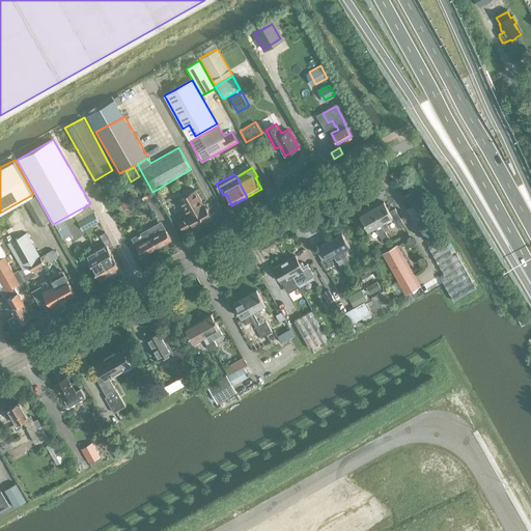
[(195,225),(212,216),(204,203),(203,204),(195,190),(179,198),(188,214),(178,219),(185,230),(194,225),(195,225)]
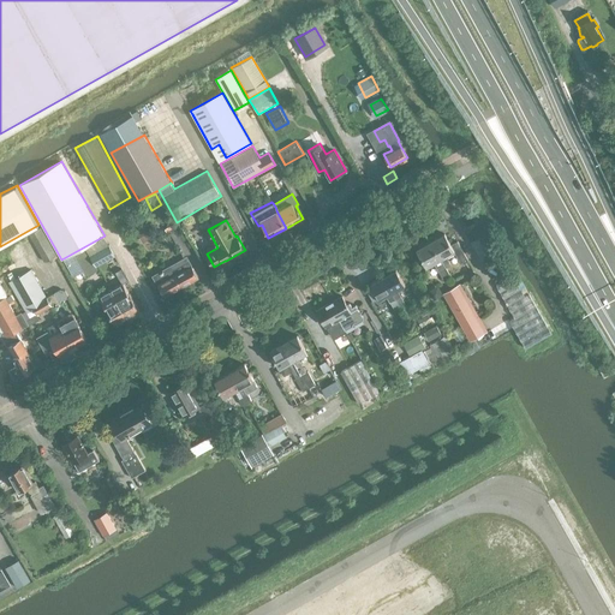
[(41,226),(29,233),(45,261),(57,255),(41,226)]
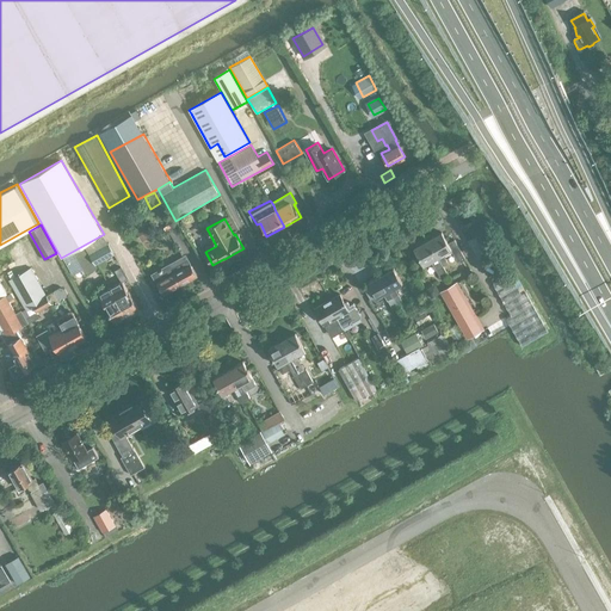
[(143,224),(135,229),(143,241),(150,236),(143,224)]
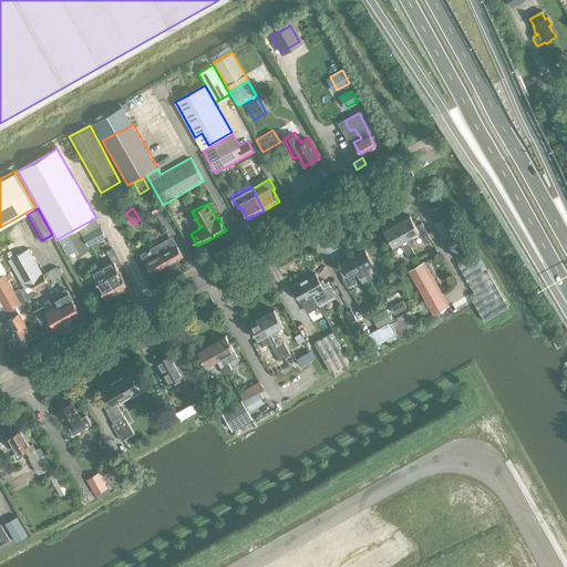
[(410,215),(398,223),(411,246),(415,244),(414,241),(411,237),(420,233),(425,244),(432,241),(422,223),(416,226),(410,215)]
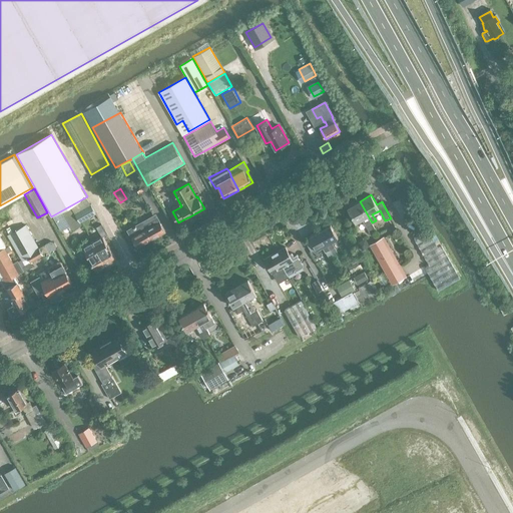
[(87,196),(51,216),(63,235),(82,225),(80,221),(96,213),(87,196)]
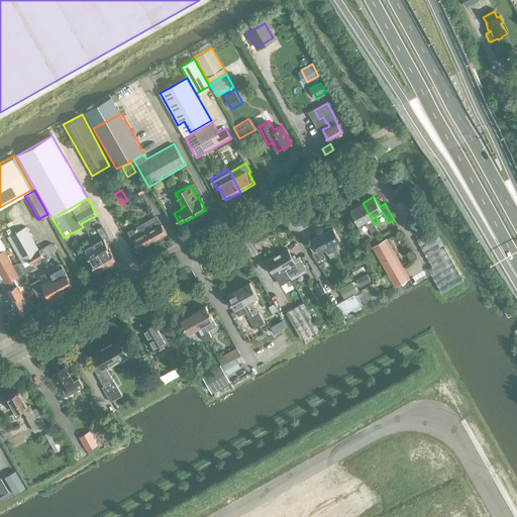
[(350,209),(358,224),(366,221),(368,226),(367,226),(368,228),(370,228),(373,234),(379,231),(375,224),(363,203),(350,209)]
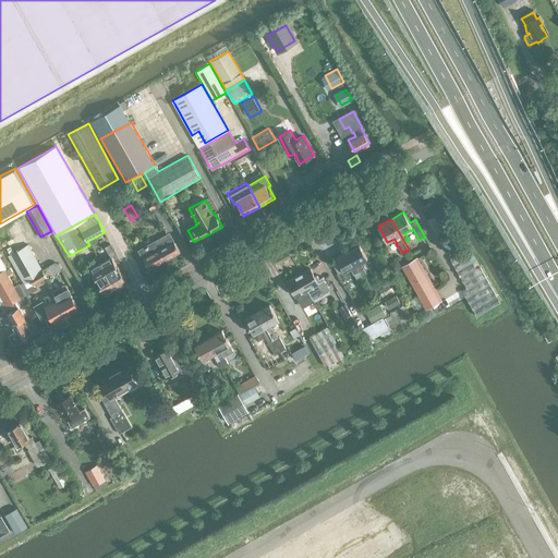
[(149,268),(174,254),(180,251),(171,235),(157,244),(155,241),(138,251),(149,268)]
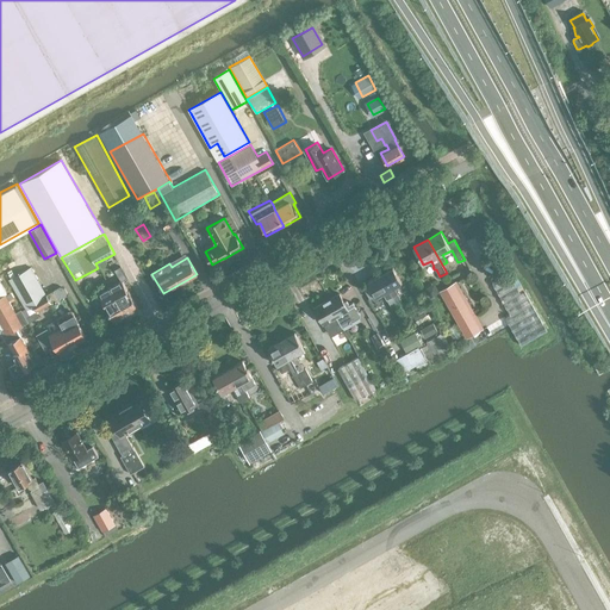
[(194,263),(197,272),(204,269),(200,261),(194,263)]
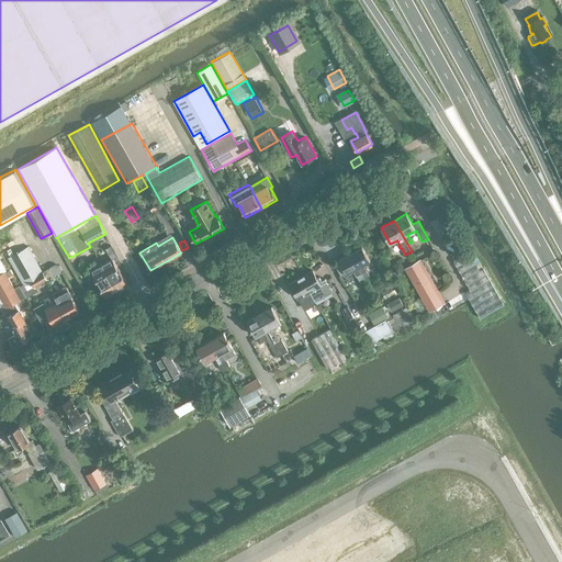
[(8,257),(23,284),(27,291),(33,288),(47,279),(29,246),(8,257)]
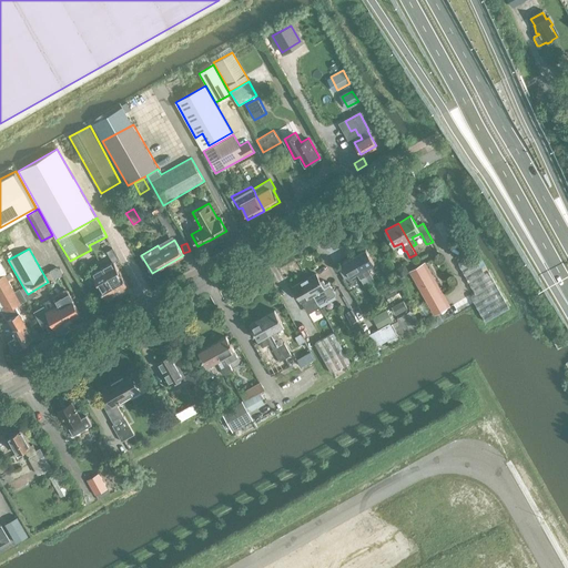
[(354,255),(371,283),(375,281),(368,267),(375,264),(366,249),(354,255)]
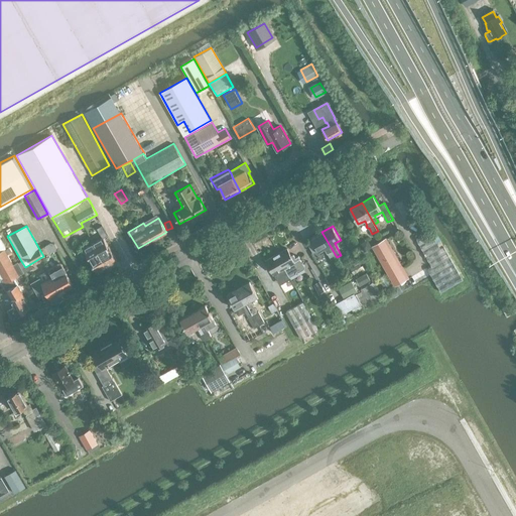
[(464,280),(443,246),(440,248),(430,231),(416,239),(432,267),(428,269),(441,292),(464,280)]
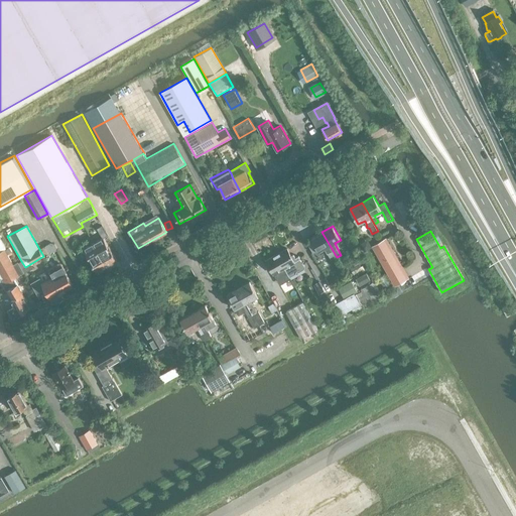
[(337,257),(321,232),(310,239),(311,240),(307,243),(312,253),(317,251),(318,252),(326,248),(332,260),(337,257)]
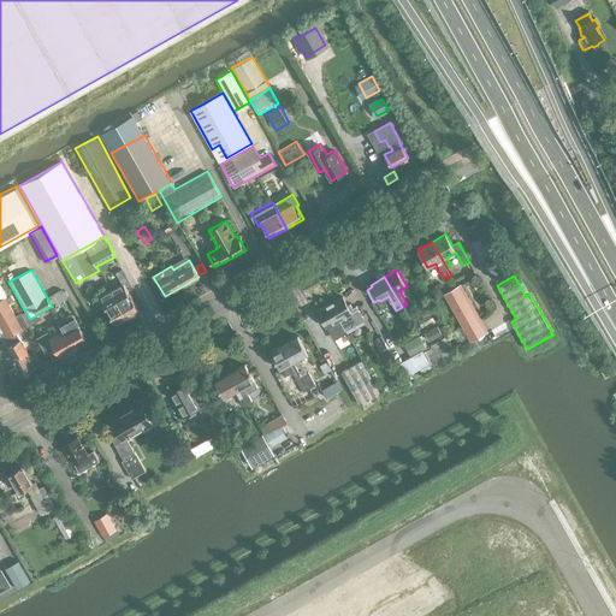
[(0,325),(4,331),(1,332),(0,333),(0,335),(6,345),(9,347),(13,356),(13,357),(17,365),(9,371),(13,378),(21,375),(22,377),(29,373),(28,371),(35,367),(21,339),(16,332),(29,326),(22,314),(22,313),(16,315),(10,303),(13,301),(11,295),(6,297),(7,296),(0,282),(0,325)]
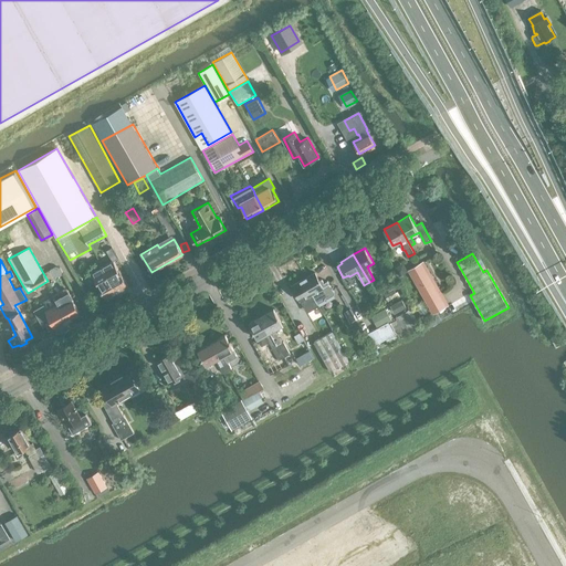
[(103,266),(117,292),(128,285),(118,269),(113,260),(103,266)]
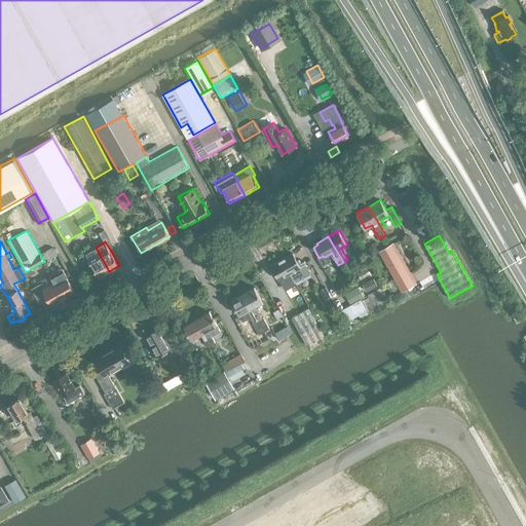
[(410,280),(390,246),(381,251),(402,285),(410,280)]
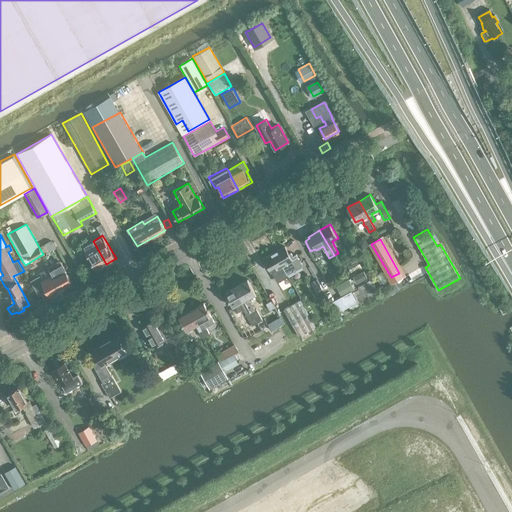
[(45,243),(45,245),(47,249),(53,250),(56,248),(57,246),(55,241),(50,240),(45,243)]
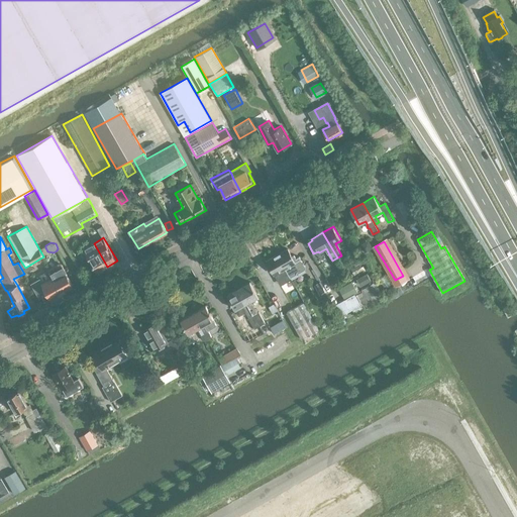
[(107,267),(94,243),(84,249),(88,256),(97,273),(107,267)]
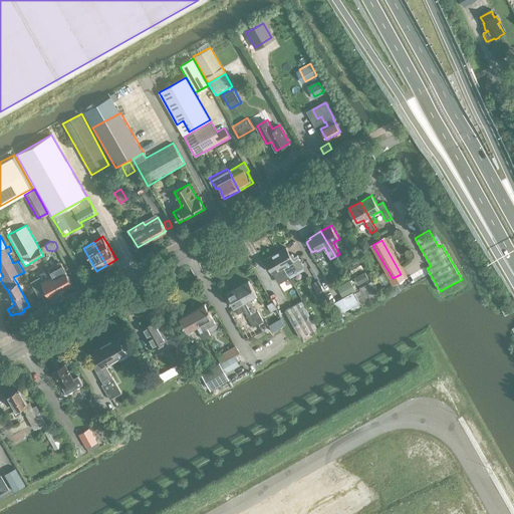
[(275,253),(286,272),(288,276),(295,273),(295,270),(298,271),(303,268),(304,266),(298,255),(294,257),(292,253),(290,254),(286,247),(275,253)]
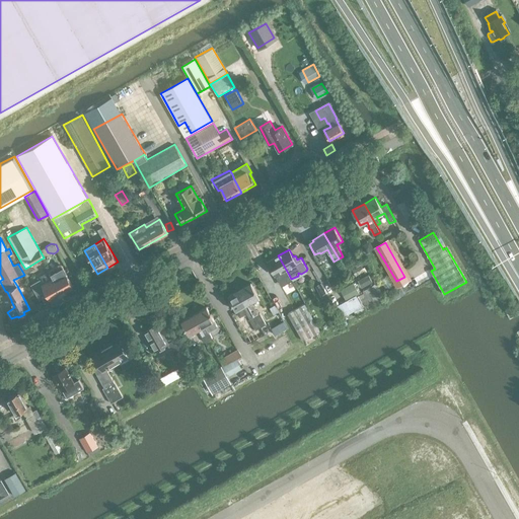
[(292,281),(289,275),(278,255),(268,262),(276,276),(280,284),(287,281),(288,283),(292,281)]
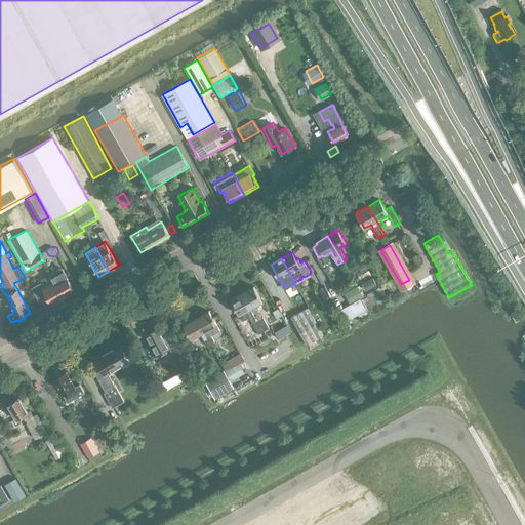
[(33,273),(31,269),(26,272),(22,266),(18,268),(25,278),(33,273)]
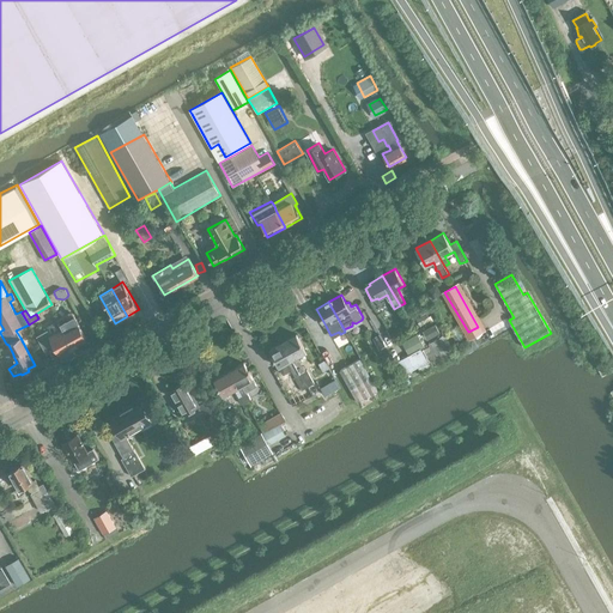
[(87,339),(77,319),(73,313),(59,321),(61,326),(73,346),(87,339)]
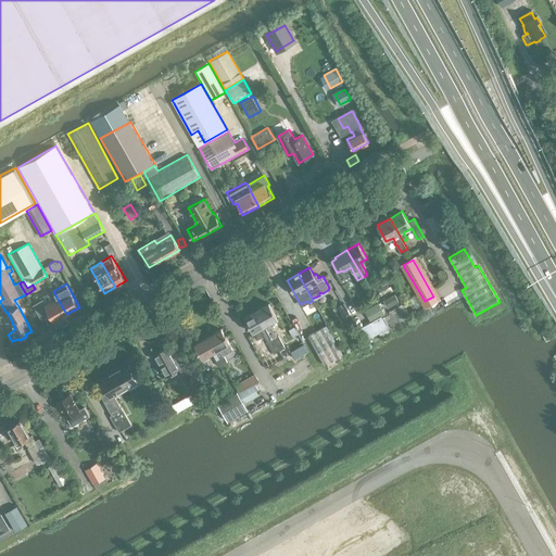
[(373,300),(367,290),(351,299),(356,308),(373,300)]
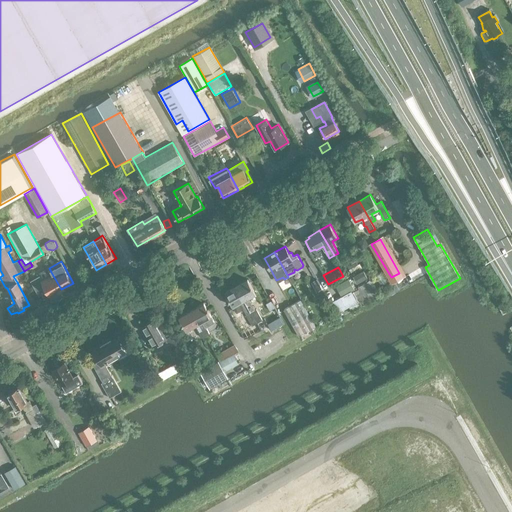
[(364,270),(354,276),(357,282),(368,276),(364,270)]
